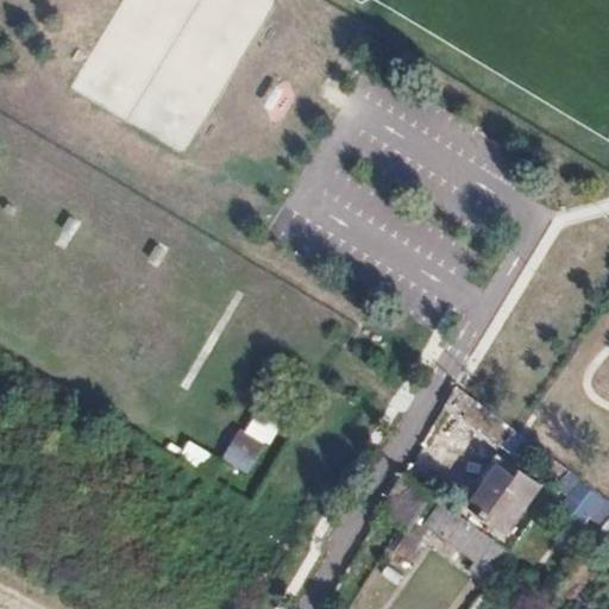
[(242,50),(272,0),(194,0),(199,2),(189,19),(242,50)]
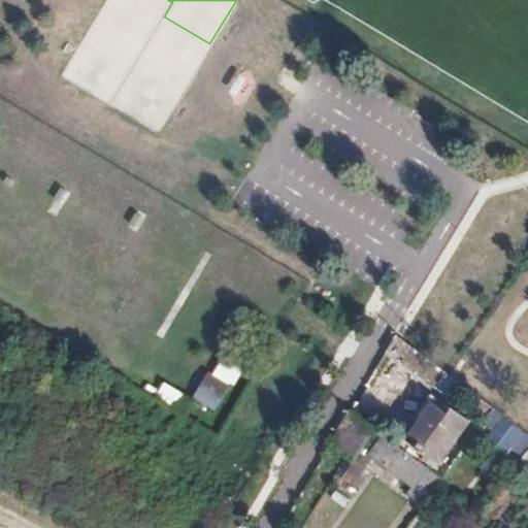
[(396,337),(388,352),(434,387),(440,380),(444,373),(401,339),(396,337)]
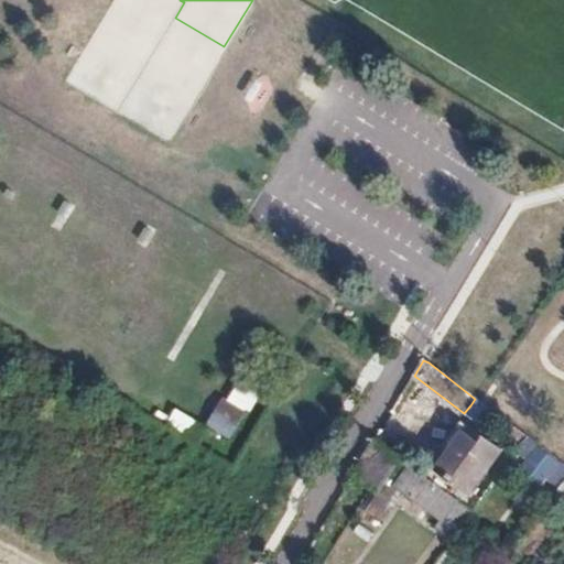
[(239,373),(209,429),(234,442),(263,386),(239,373)]
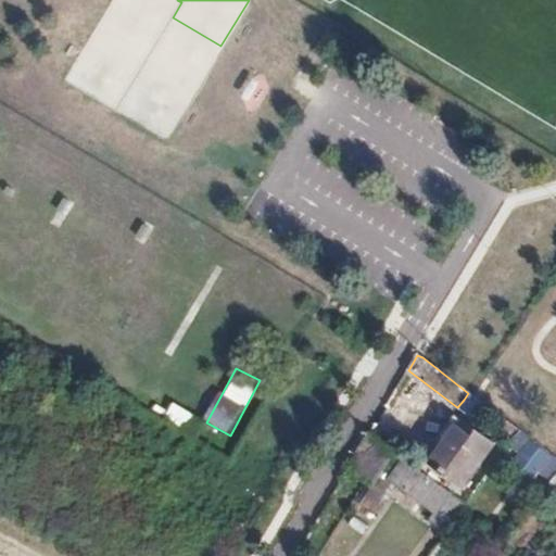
[(520,432),(468,393),(464,400),(516,439),(520,432)]
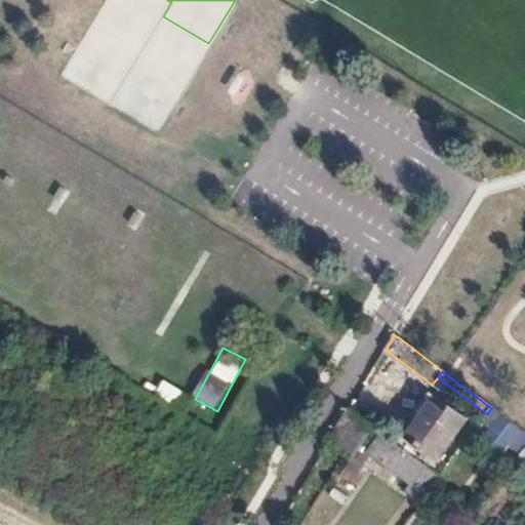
[(467,420),(438,400),(421,421),(409,439),(438,460),(467,420)]
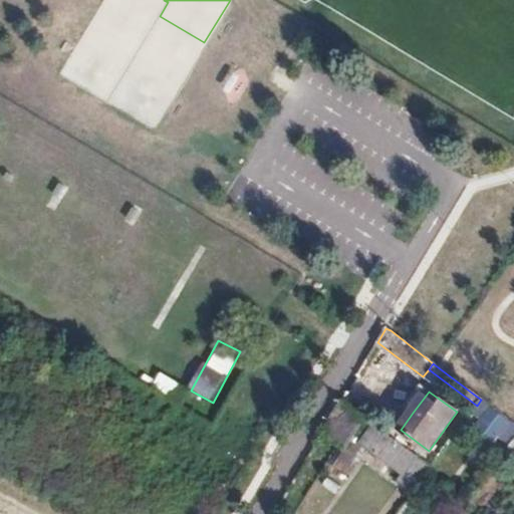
[(477,406),(472,413),(481,420),(474,429),(494,444),(502,433),(513,441),(513,439),(513,424),(481,400),(477,406)]
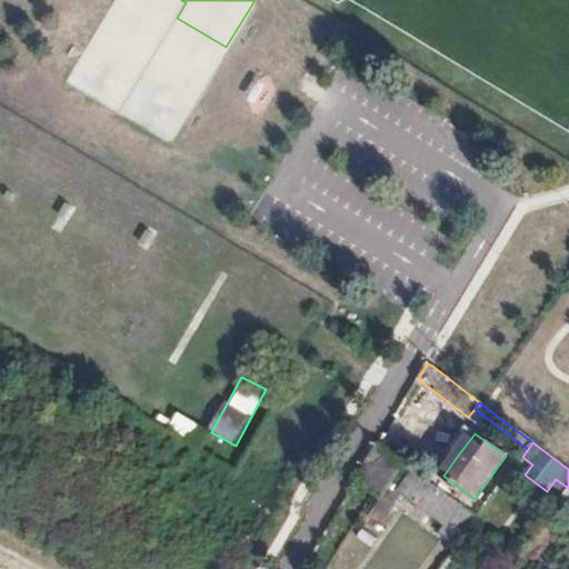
[(378,446),(356,481),(373,492),(383,498),(405,463),(406,462),(378,446)]
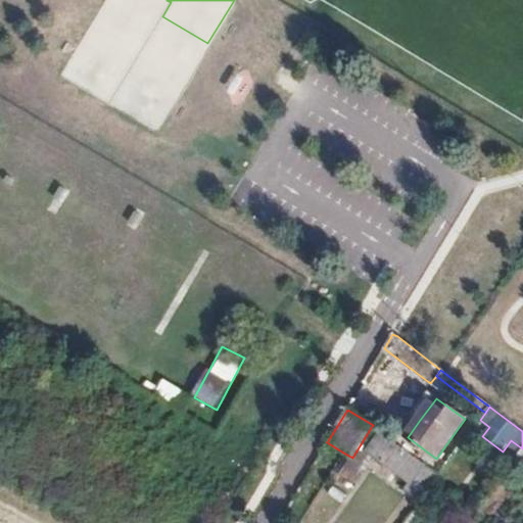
[(372,426),(352,458),(340,474),(349,481),(370,455),(367,452),(381,433),(372,426)]
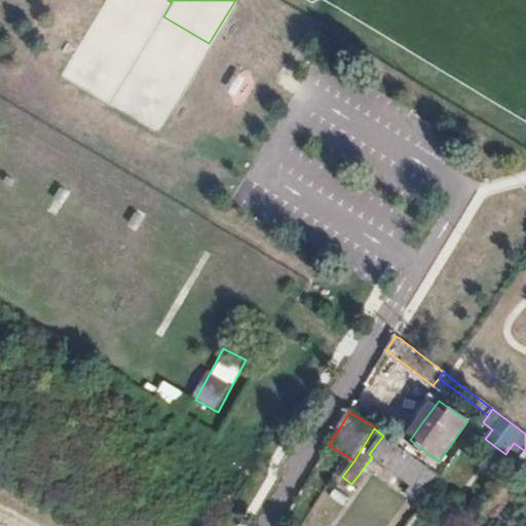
[(369,454),(372,457),(411,486),(406,494),(420,505),(426,497),(441,479),(383,436),(369,454)]
